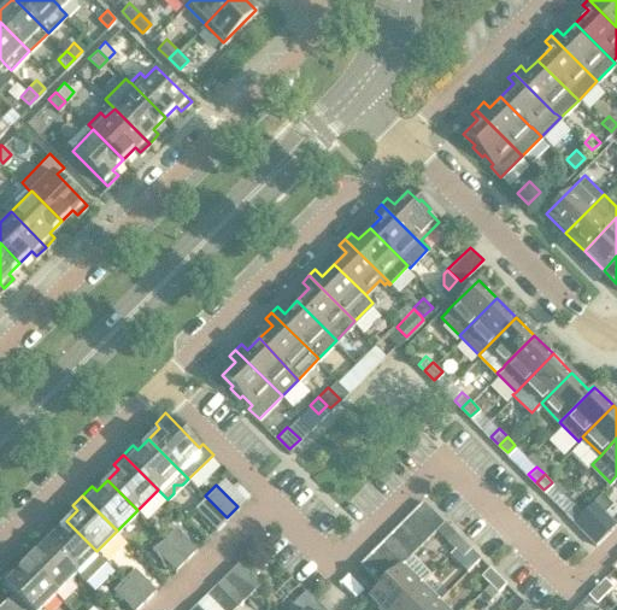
[(194,506),(216,528),(227,517),(205,496),(194,506)]
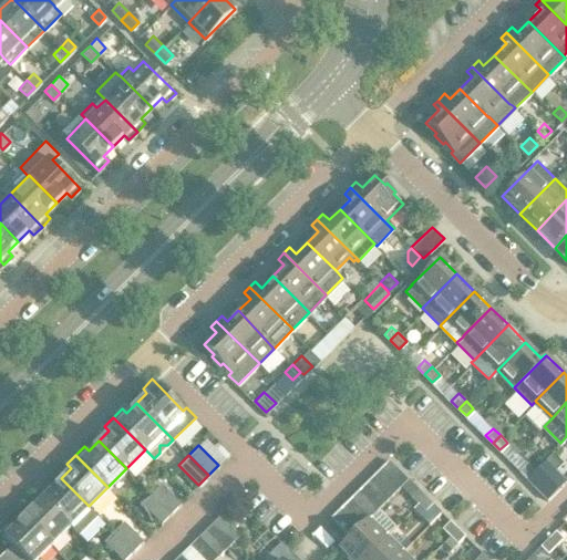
[(388,457),(378,467),(399,487),(409,477),(388,457)]
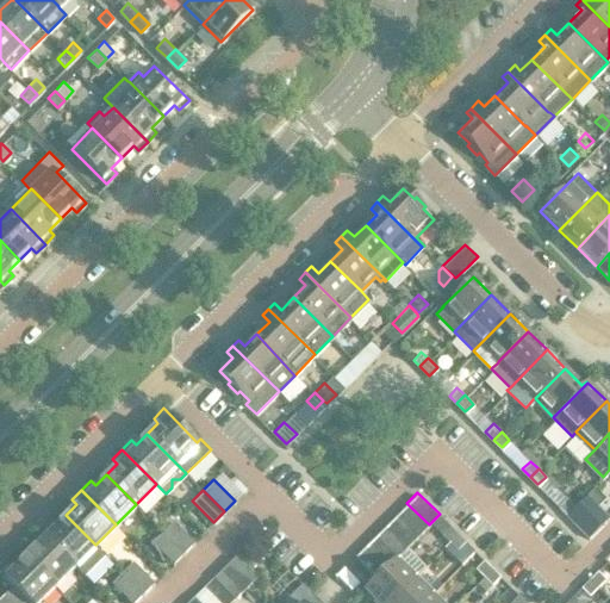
[(566,497),(558,504),(567,514),(576,505),(566,497)]
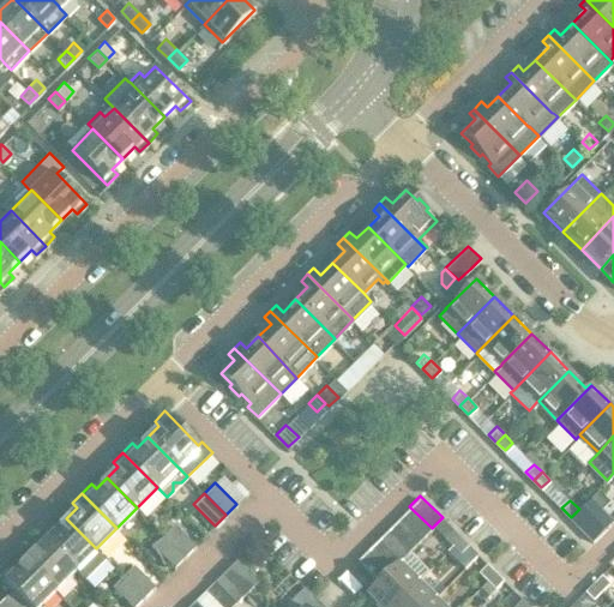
[(579,509),(571,517),(593,540),(609,523),(588,500),(579,509)]
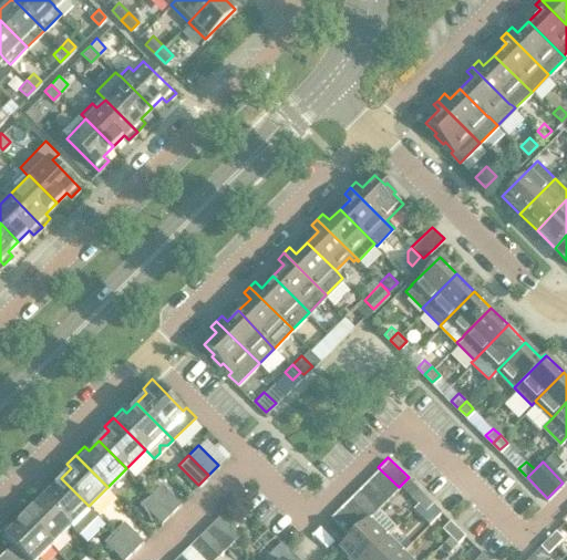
[(378,467),(369,477),(389,497),(399,487),(378,467)]
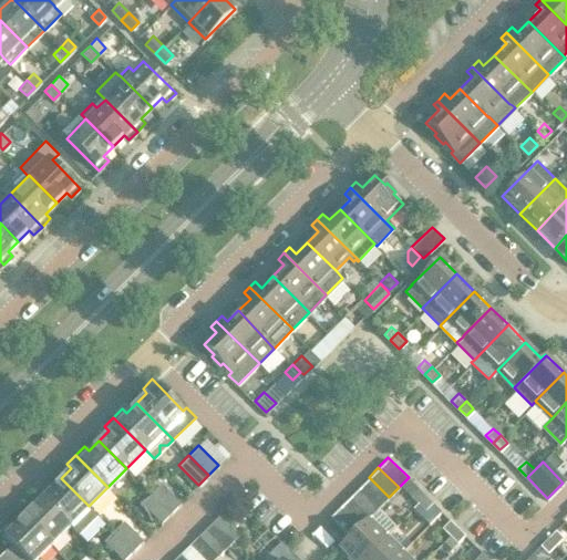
[(369,477),(359,487),(379,507),(389,497),(369,477)]
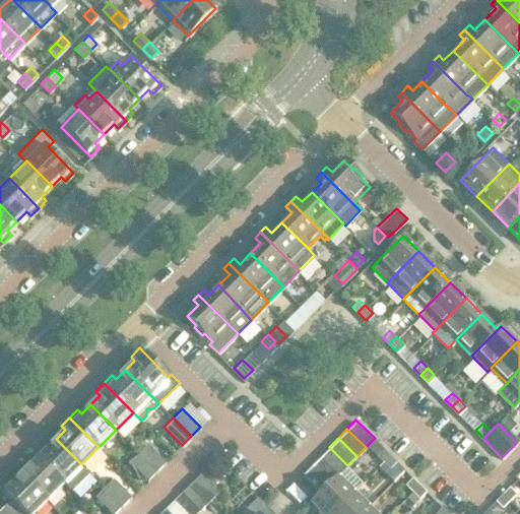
[(89,472),(81,464),(56,439),(47,448),(43,444),(35,452),(64,482),(72,490),(77,485),(77,477),(84,477),(89,472)]
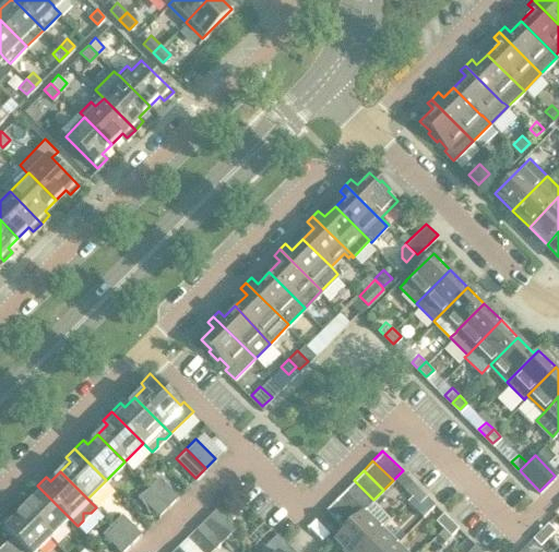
[(149,486),(168,505),(178,495),(158,476),(149,486)]
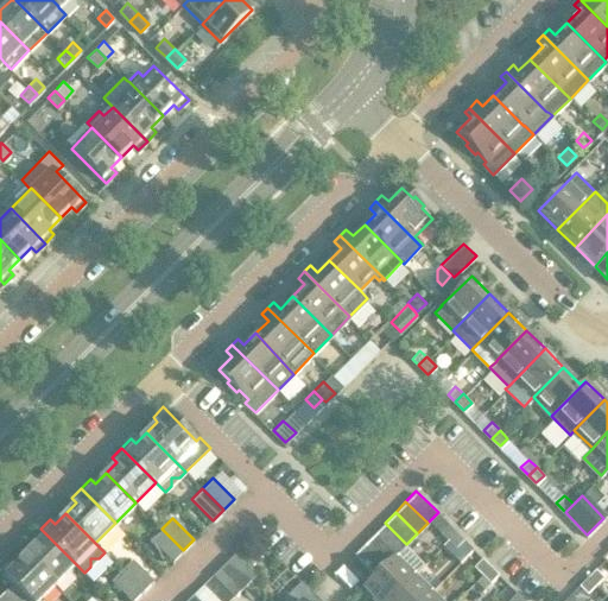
[(385,523),(374,533),(396,555),(406,544),(385,523)]
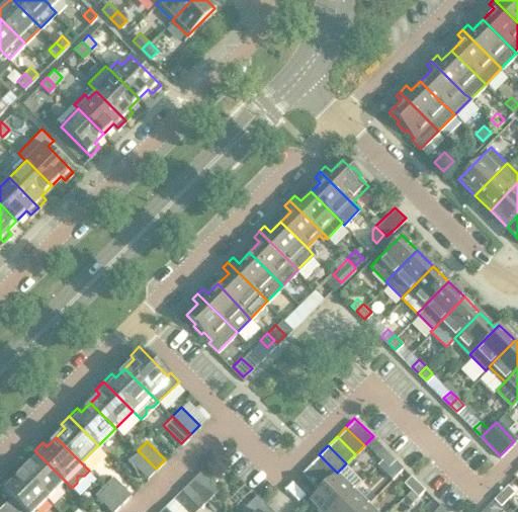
[(380,457),(386,451),(382,446),(375,453),(380,457)]
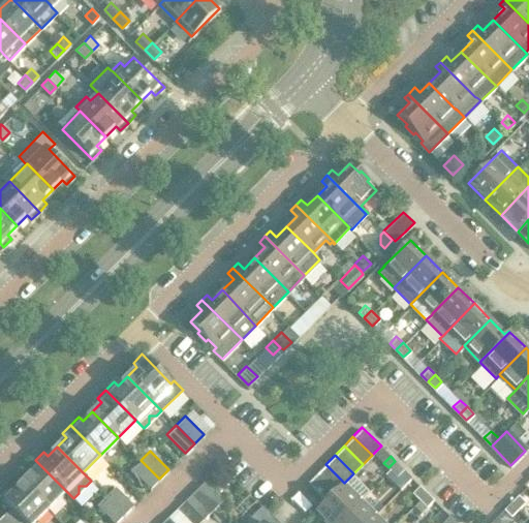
[(48,508),(65,490),(35,460),(27,468),(31,471),(22,482),(48,508)]
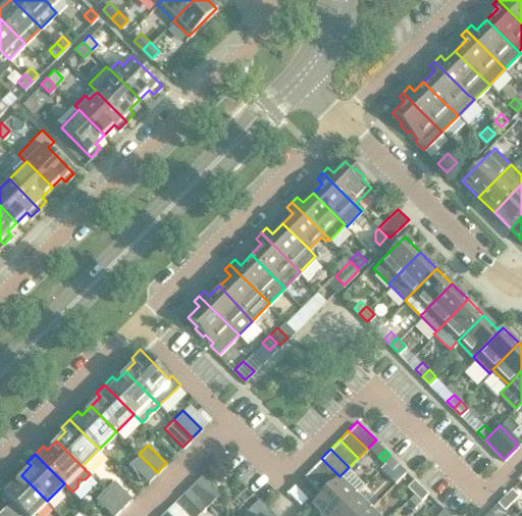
[(129,463),(148,481),(157,472),(139,454),(129,463)]
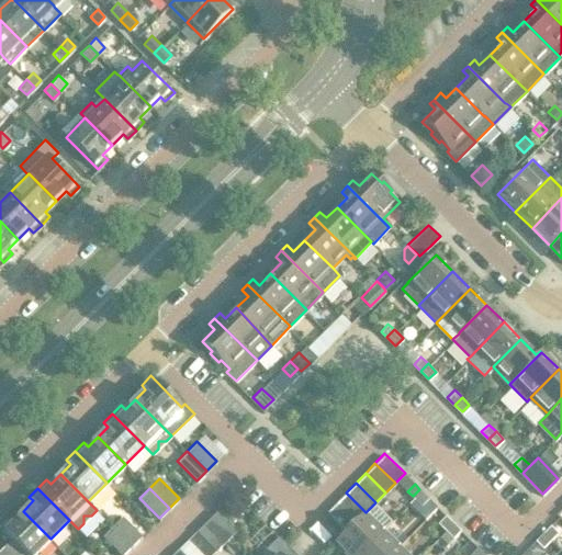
[(419,489),(413,496),(422,506),(429,498),(419,489)]
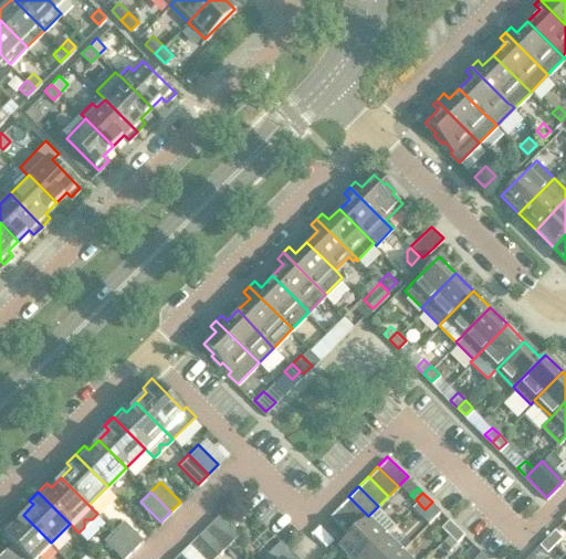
[(348,496),(338,505),(358,526),(366,519),(368,516),(348,496)]
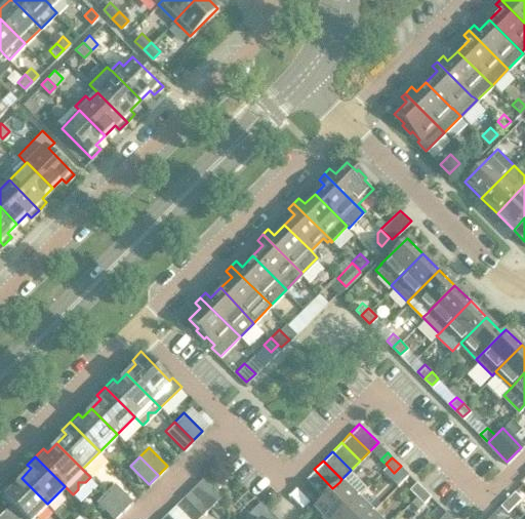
[(314,469),(305,478),(323,496),(332,488),(314,469)]
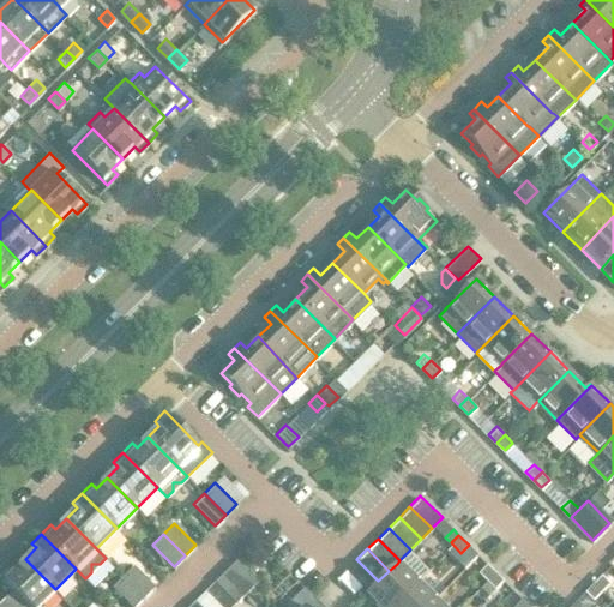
[(0,576),(12,589),(0,600),(0,605),(5,606),(37,606),(55,589),(25,559),(14,570),(10,565),(0,574),(0,576)]
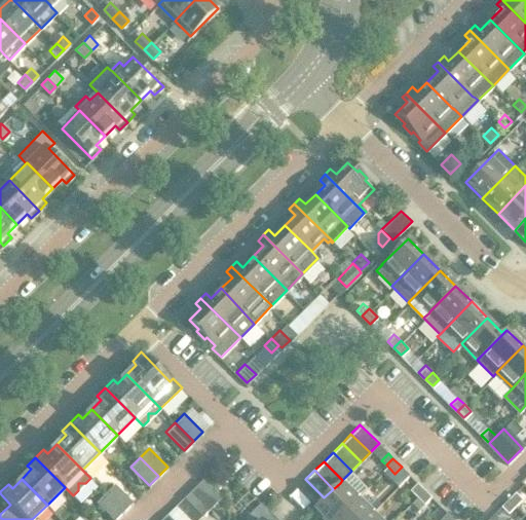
[(193,487),(212,506),(221,497),(202,479),(193,487)]
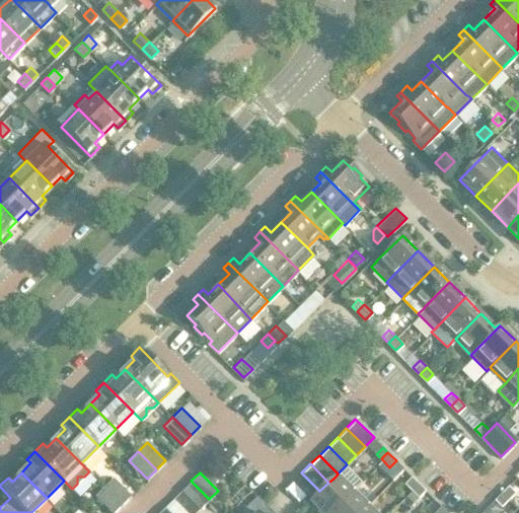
[(411,489),(418,482),(411,474),(403,482),(411,489)]
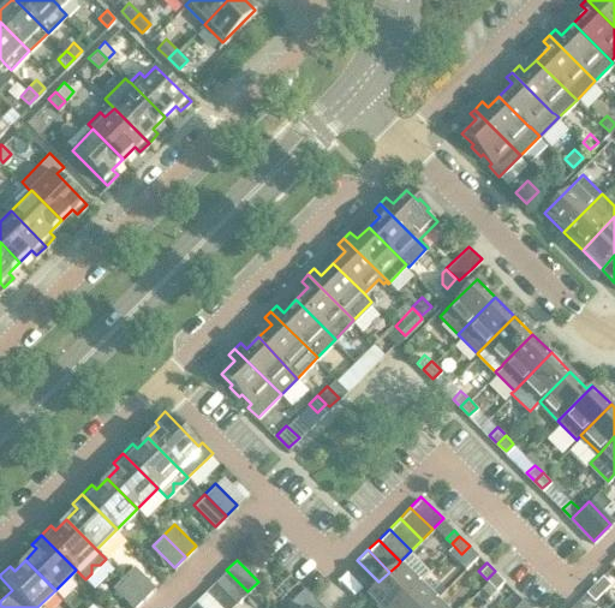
[(123,576),(144,597),(155,586),(133,565),(123,576)]
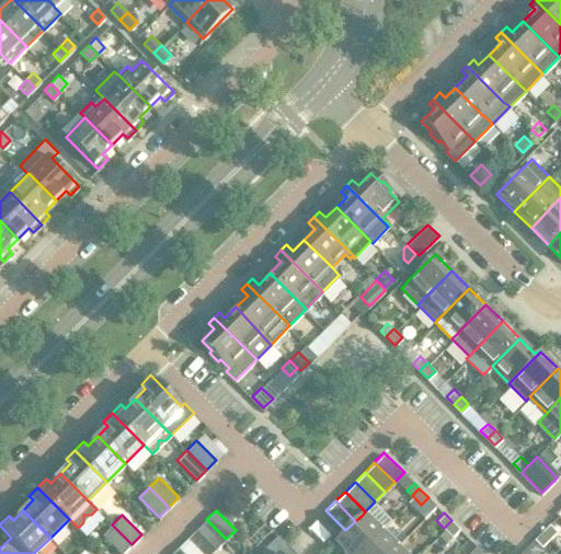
[(345,530),(334,541),(346,553),(353,553),(378,529),(363,515),(355,521),(345,530)]
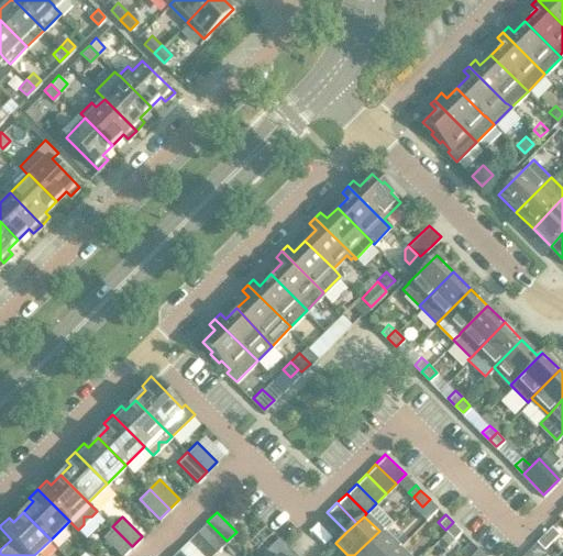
[(217,551),(227,541),(207,521),(197,531),(217,551)]
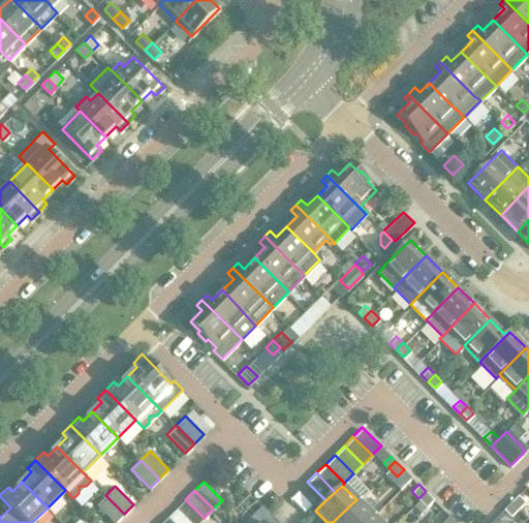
[(426,491),(418,498),(426,505),(433,498),(426,491)]
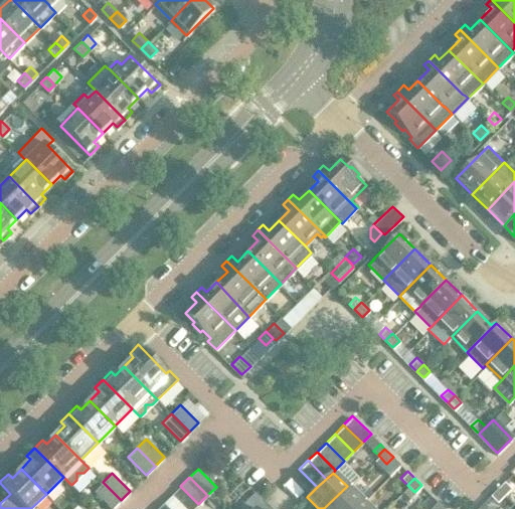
[(497,488),(504,495),(511,488),(504,481),(497,488)]
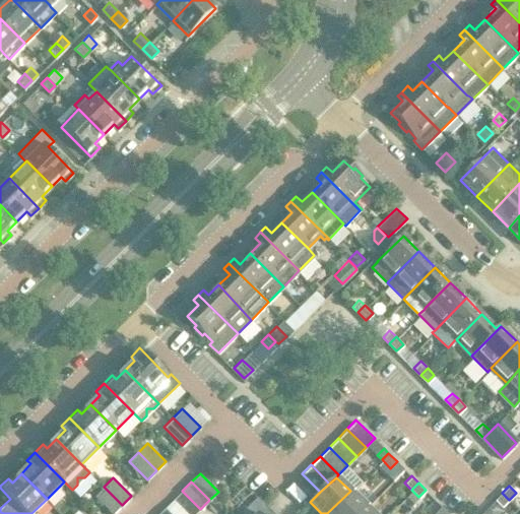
[(94,496),(113,513),(122,505),(104,487),(94,496)]
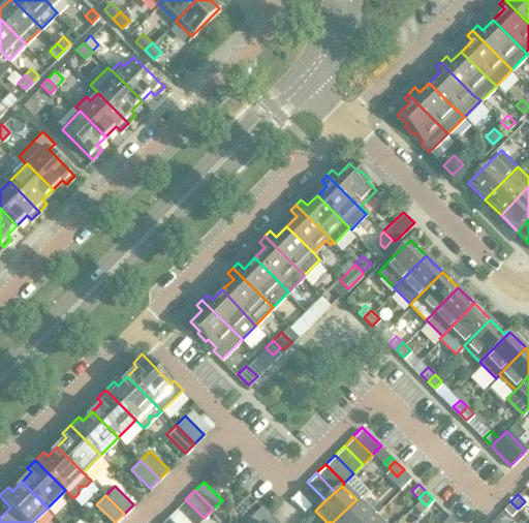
[(356,499),(333,522),(363,522),(371,515),(356,499)]
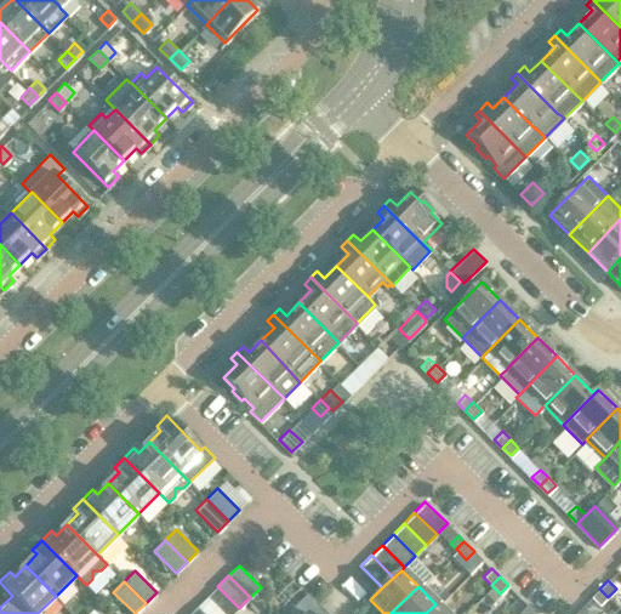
[(600,604),(608,597),(599,589),(592,596),(600,604)]
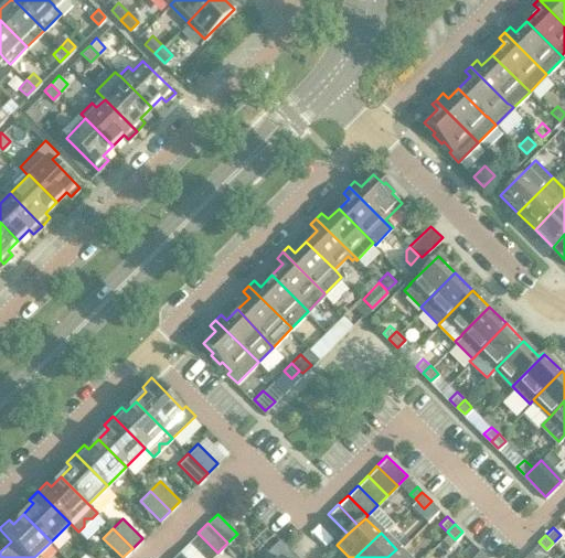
[(264,557),(298,557),(279,538),(263,556),(264,557)]
